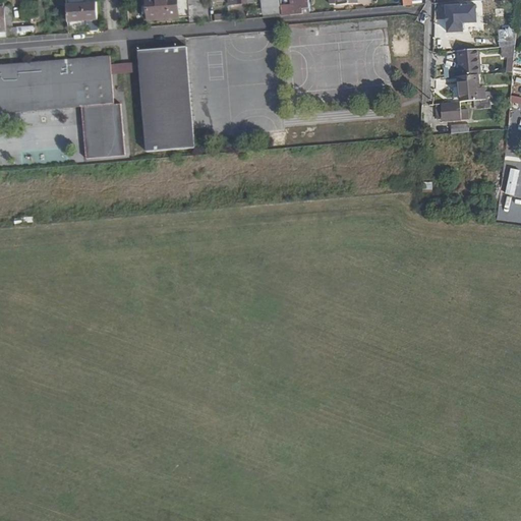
[(148,0),(150,20),(189,17),(189,14),(187,0),(148,0)]
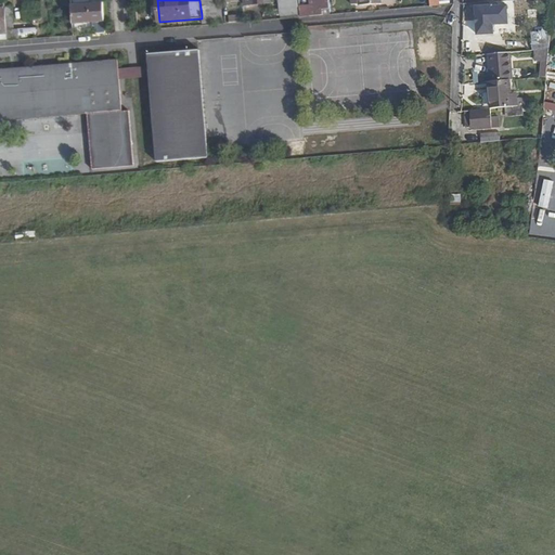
[(210,15),(208,0),(199,0),(202,15),(210,15)]
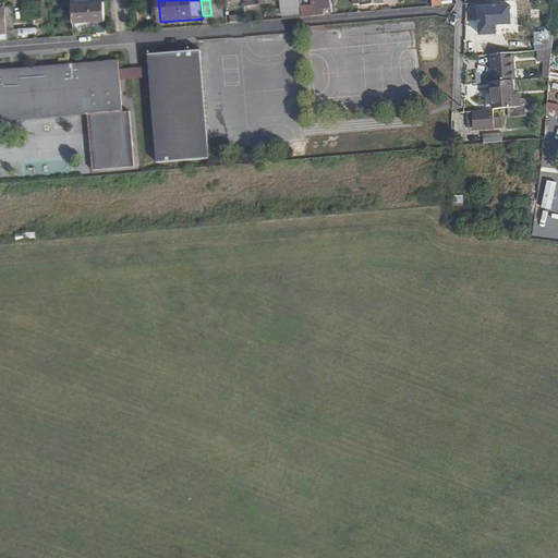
[(203,25),(223,23),(221,0),(209,0),(211,15),(203,15),(203,19),(203,25)]
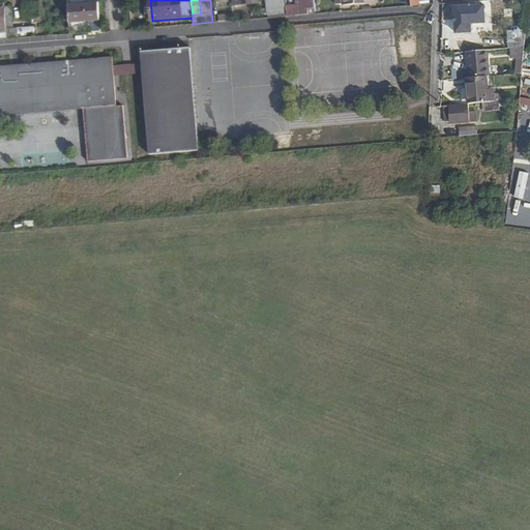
[(282,0),(264,0),(265,17),(283,16),(282,0)]
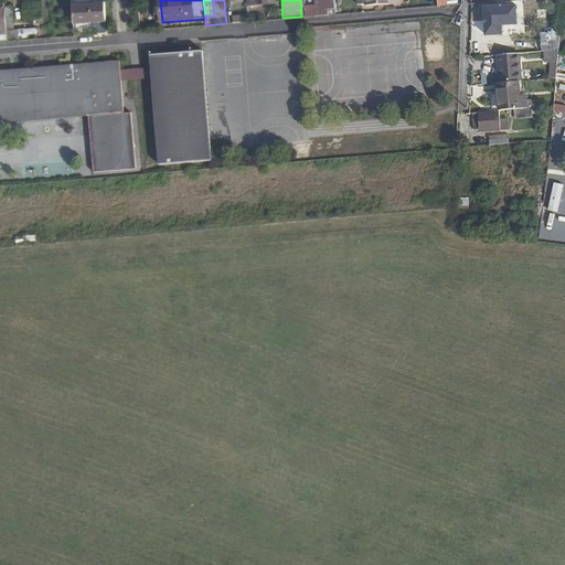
[(311,13),(311,17),(327,16),(326,10),(337,9),(336,0),(321,0),(322,7),(316,8),(316,13),(311,13)]
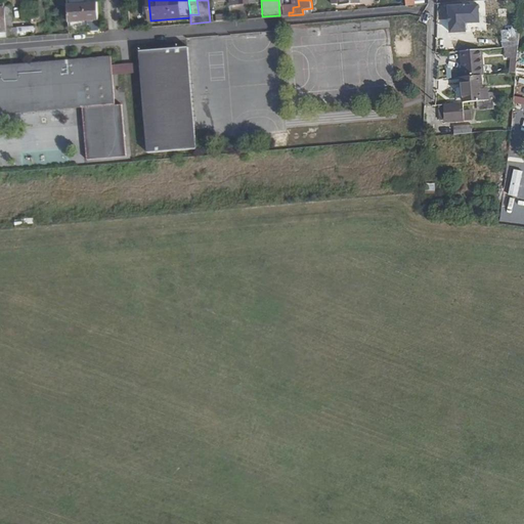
[(523,0),(516,0),(515,11),(522,12),(523,0)]
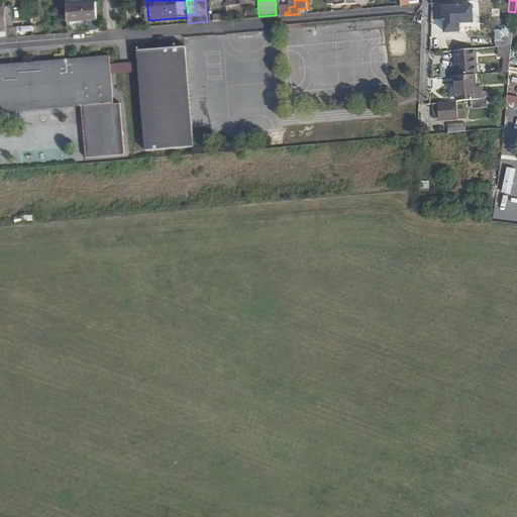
[(97,20),(96,3),(66,5),(67,23),(97,20)]
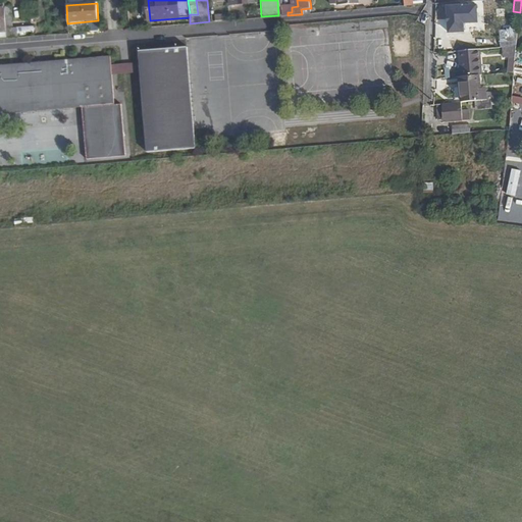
[(448,6),(450,33),(465,32),(463,5),(448,6)]
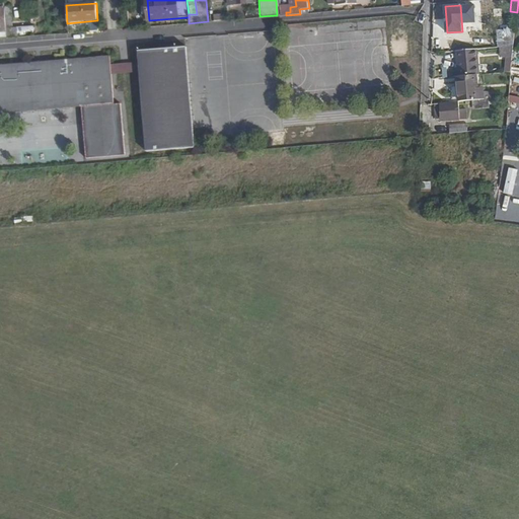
[(16,34),(32,32),(32,25),(15,27),(16,34)]
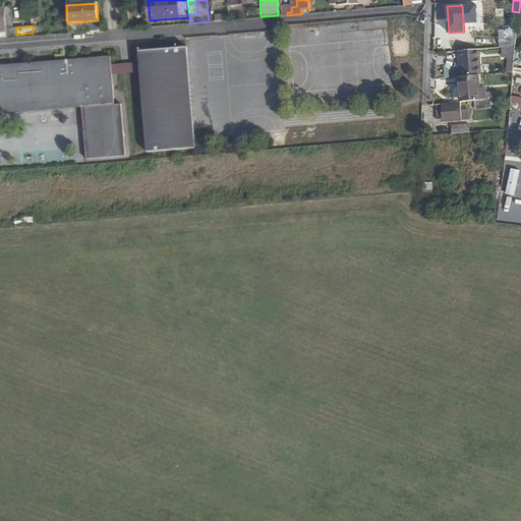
[(502,48),(516,47),(517,33),(501,31),(499,48),(502,48)]
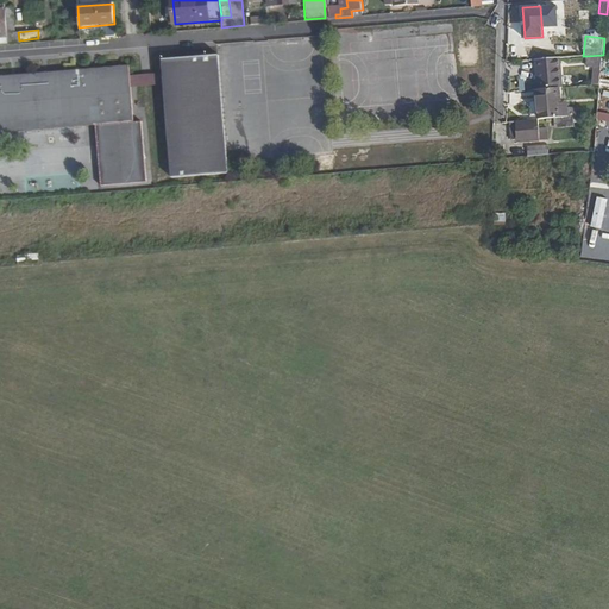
[(0,132),(42,130),(94,125),(99,186),(144,182),(139,121),(133,121),(131,87),(164,83),(171,179),(228,174),(219,54),(162,58),(163,71),(130,75),(130,64),(0,75),(0,132)]
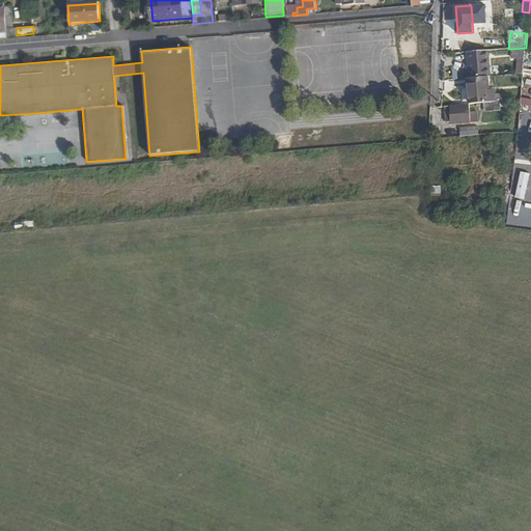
[(511,59),(525,58),(526,51),(526,48),(511,49),(511,59)]
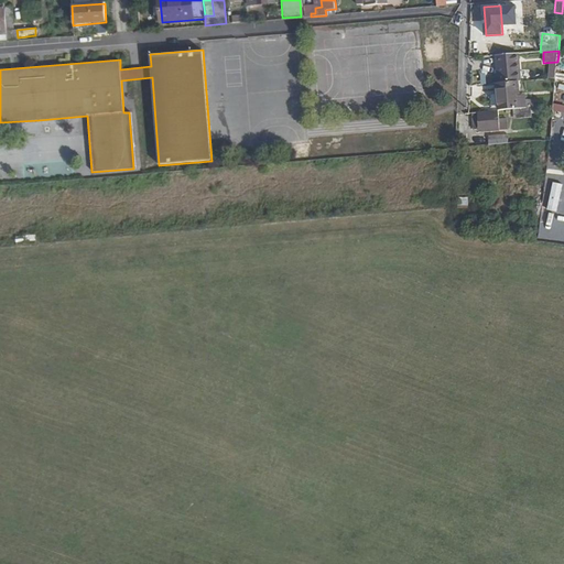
[(497,55),(499,84),(519,82),(521,82),(519,54),(497,55)]
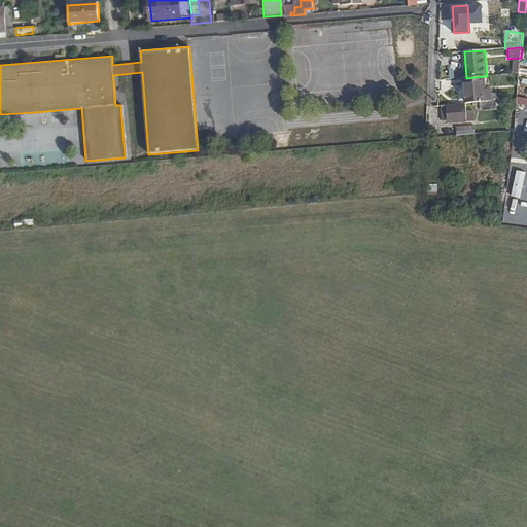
[(452,69),(441,70),(443,91),(454,89),(452,69)]
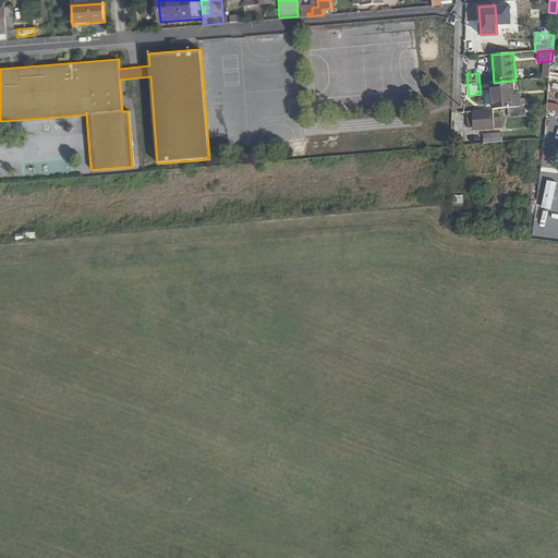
[(509,108),(521,107),(521,97),(514,97),(513,81),(494,83),(496,108),(509,108)]
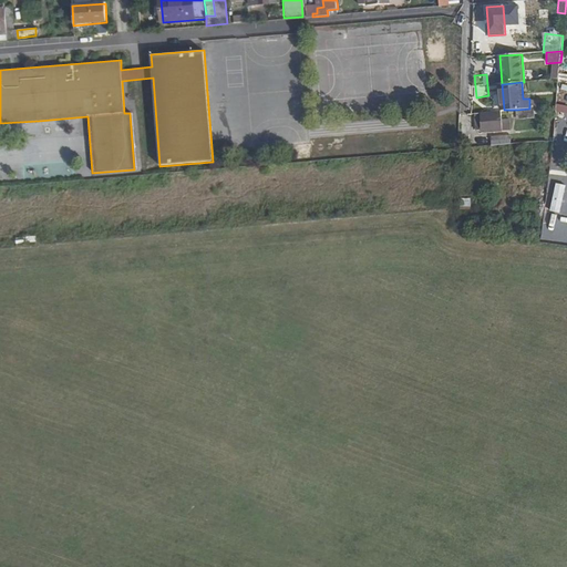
[(556,106),(555,111),(558,111),(557,117),(565,119),(566,107),(556,106)]
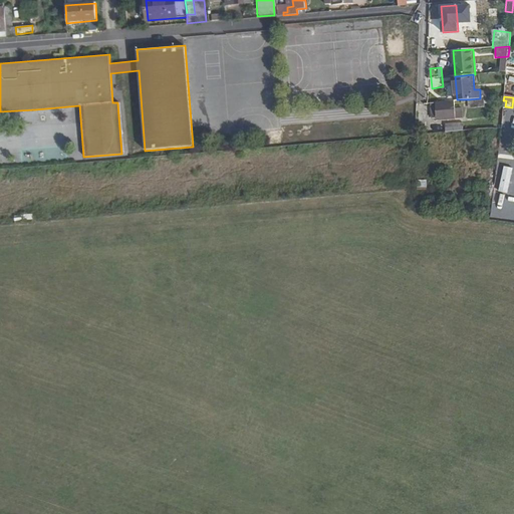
[(495,102),(494,97),(480,98),(469,99),(469,107),(485,106),(485,102),(495,102)]
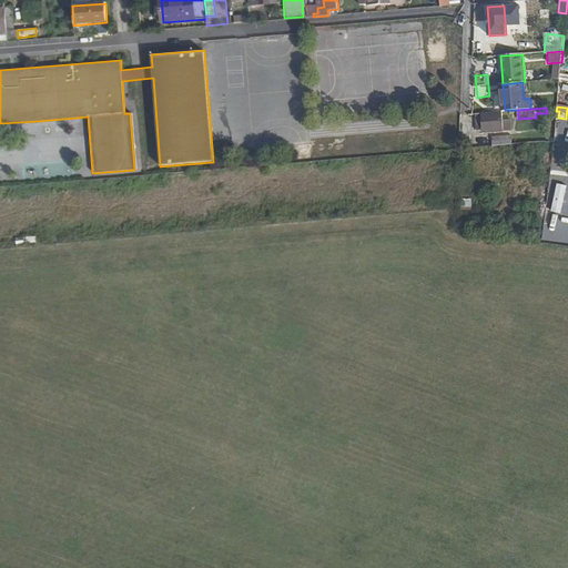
[(503,111),(482,112),(483,122),(479,123),(479,131),(484,130),(484,132),(508,131),(508,121),(503,121),(503,111)]
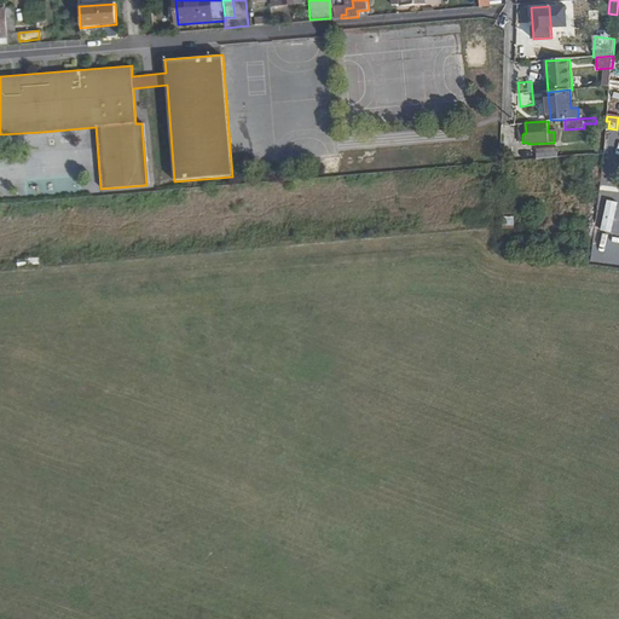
[(536,150),(536,160),(555,158),(555,149),(536,150)]
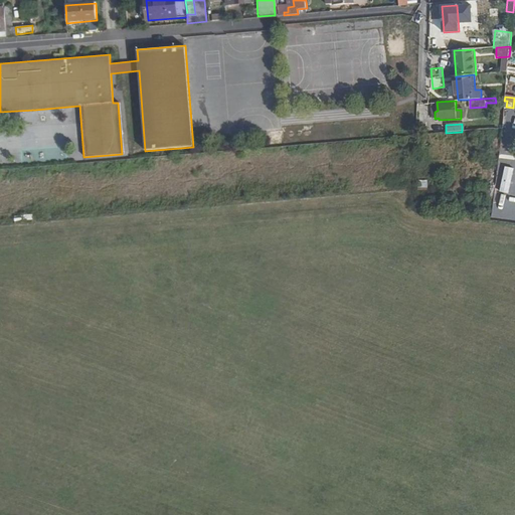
[(514,177),(514,161),(503,161),(502,177),(514,177)]
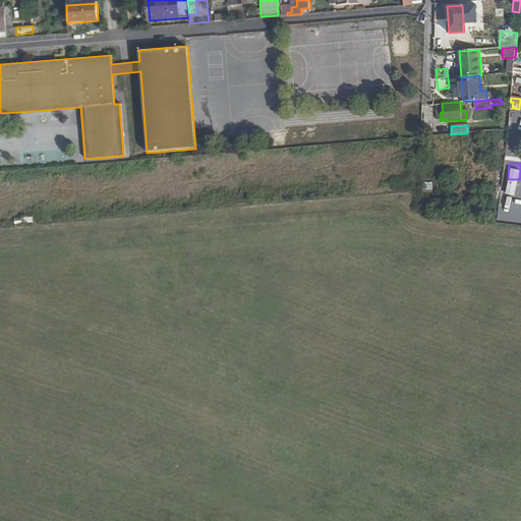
[(431,190),(431,182),(421,182),(422,191),(431,190)]
